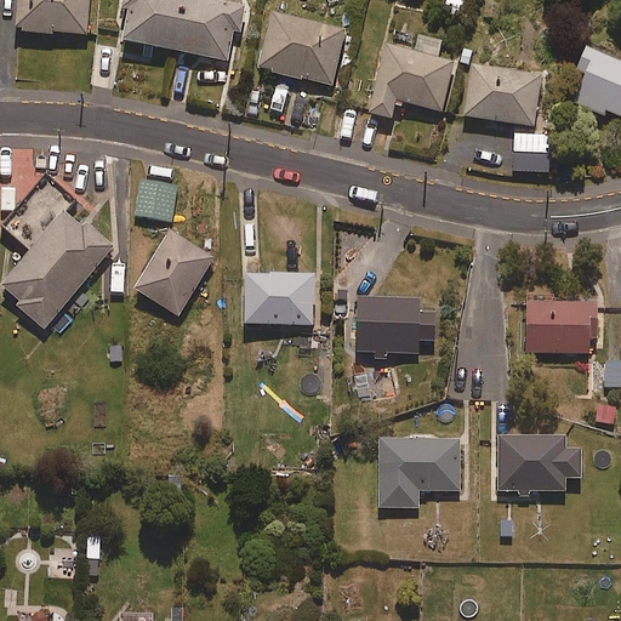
[(89,34),(89,0),(17,0),(17,33),(89,34)]
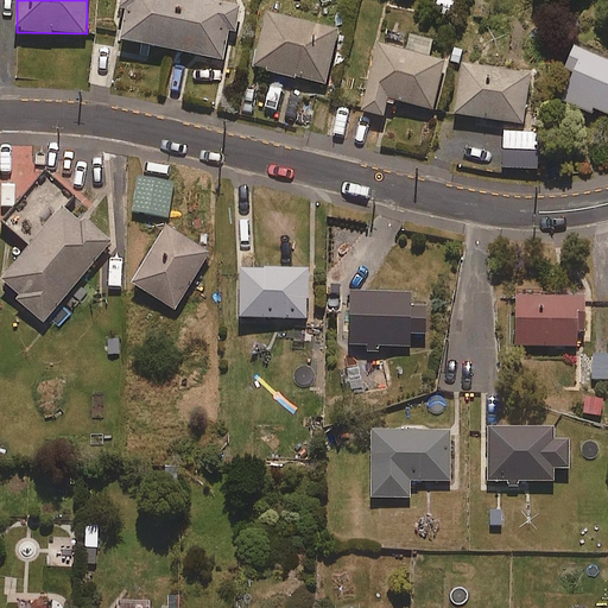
[(235,32),(241,7),(207,0),(119,0),(118,7),(126,10),(119,38),(223,61),(229,31),(235,32)]
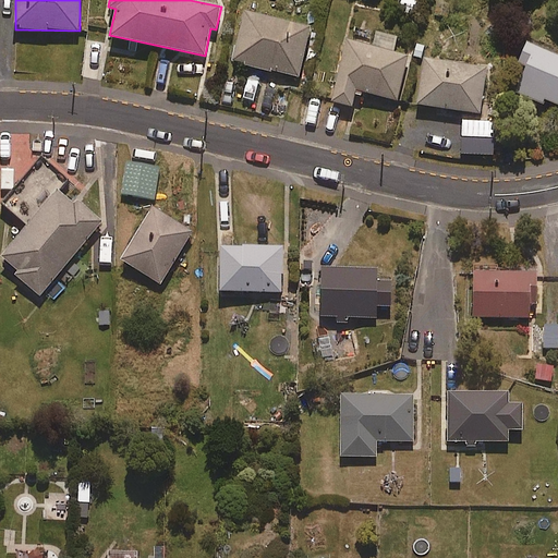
[(300,77),(311,26),(245,12),(233,63),(300,77)]
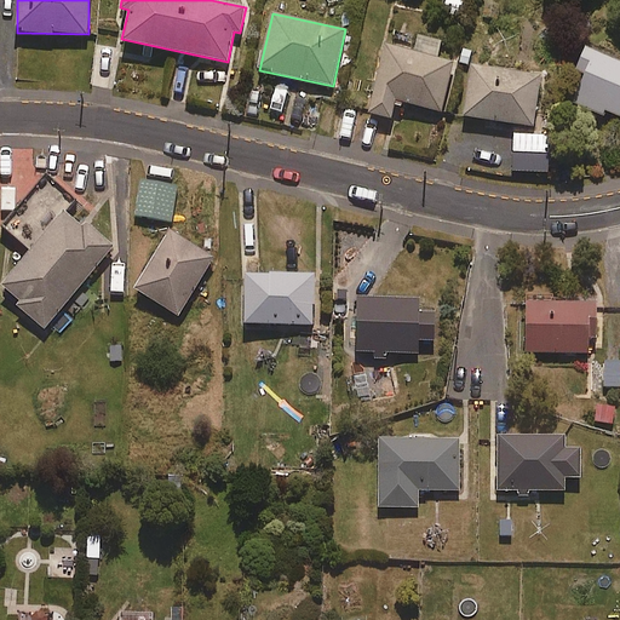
[(437,58),(442,41),(419,36),(414,53),(386,46),(369,114),(391,119),(396,101),(442,112),(454,63),(437,58)]
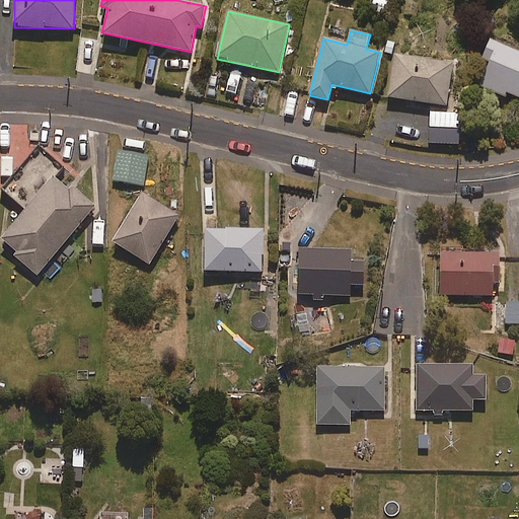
[(518,97),(518,51),(491,39),(471,81),(504,95),(506,92),(518,97)]
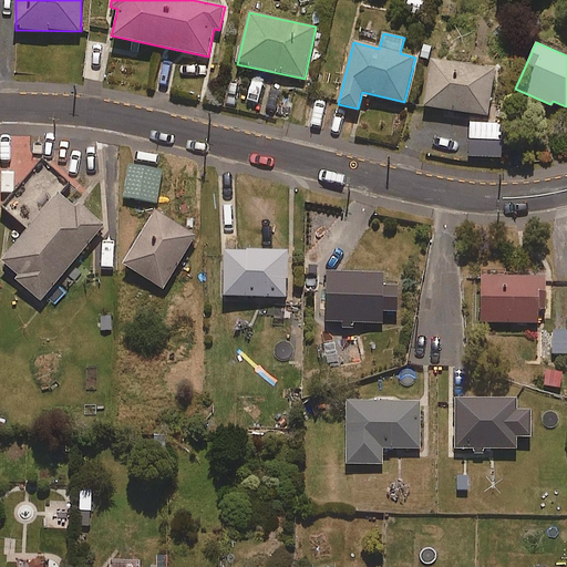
[(488,115),(495,68),(431,59),(424,106),(488,115)]
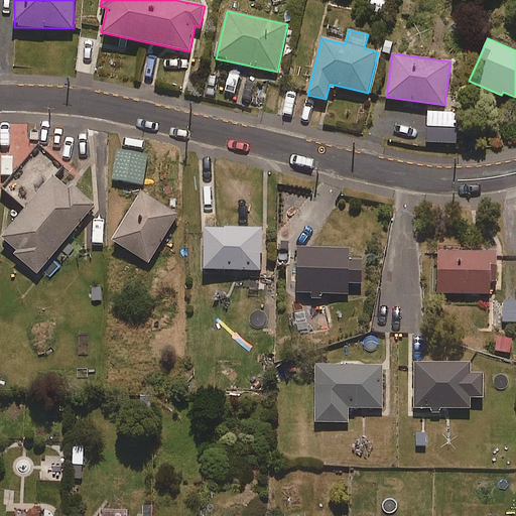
[(37,144),(2,186),(26,207),(0,238),(0,239),(39,272),(96,205),(73,185),(70,189),(53,175),(61,165),(37,144)]
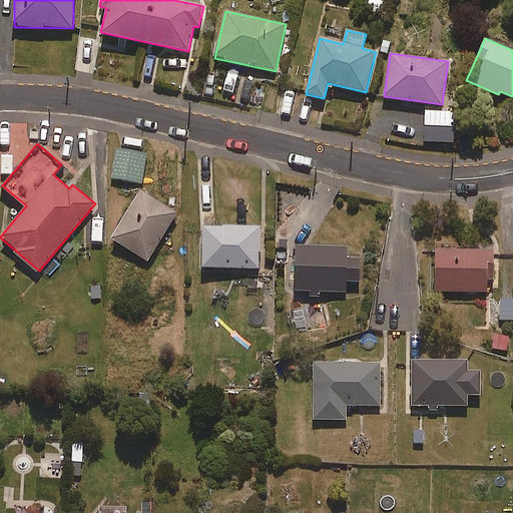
[(141,184),(147,154),(117,148),(111,178),(141,184)]
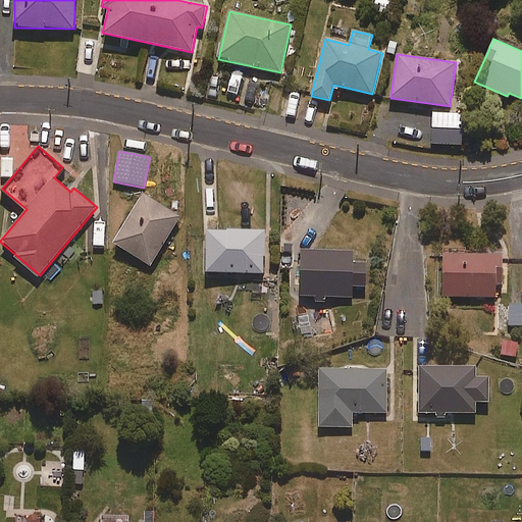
[(150,266),(180,217),(144,195),(113,244),(150,266)]
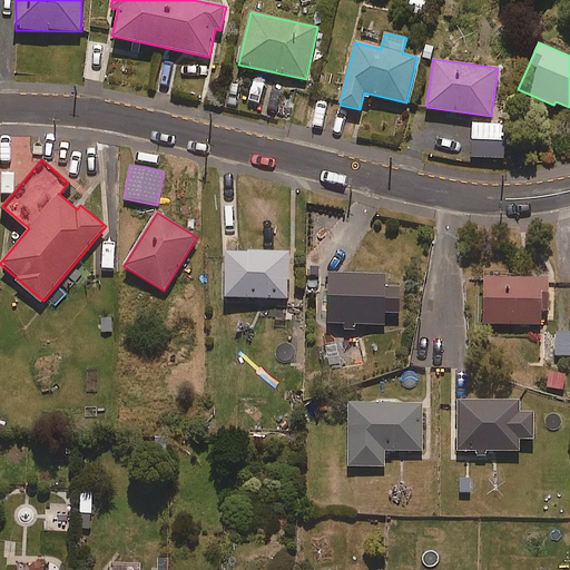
[(288,298),(288,253),(225,252),(225,298),(288,298)]
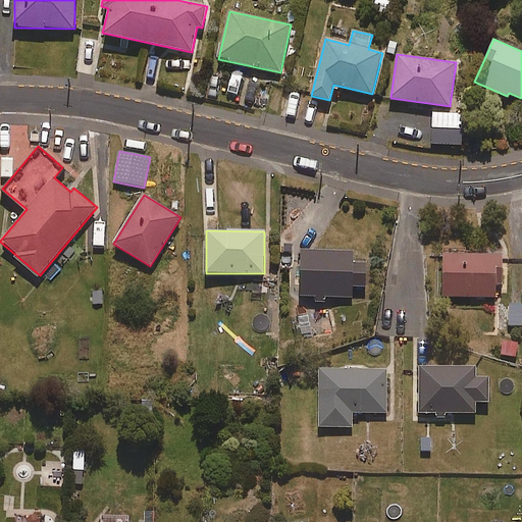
[(303,251),(301,296),(316,296),(315,303),(326,303),(326,297),(353,298),(353,286),(366,286),(367,264),(354,263),(354,253),(303,251)]
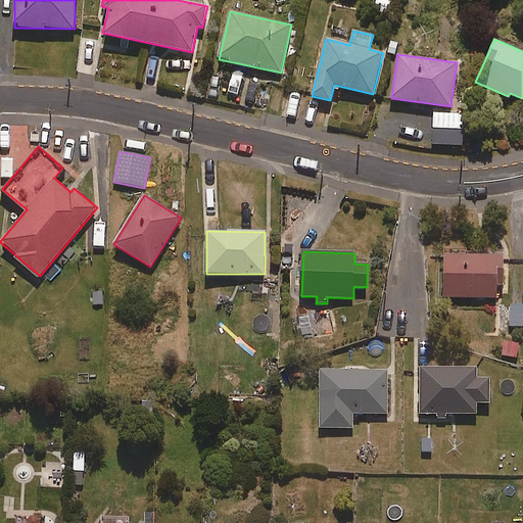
[(505,277),(505,255),(445,255),(445,297),(497,297),(497,277),(505,277)]
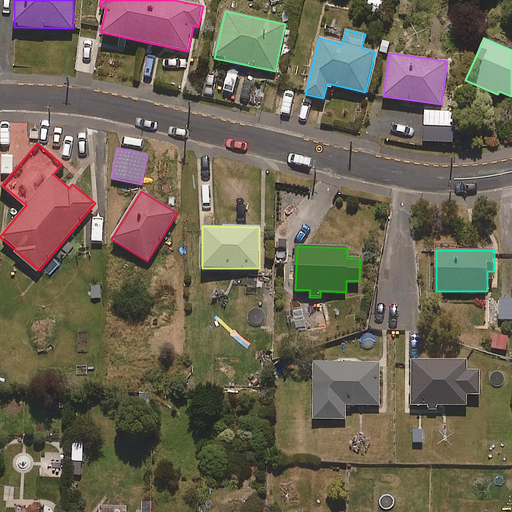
[(479,371),(467,372),(466,358),(411,361),(414,407),(469,404),(468,395),(481,394),(479,371)]
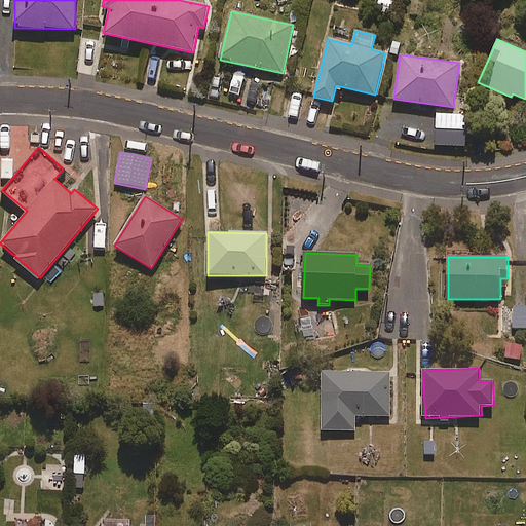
[(390,416),(389,372),(322,374),(324,431),(355,430),(355,417),(390,416)]
